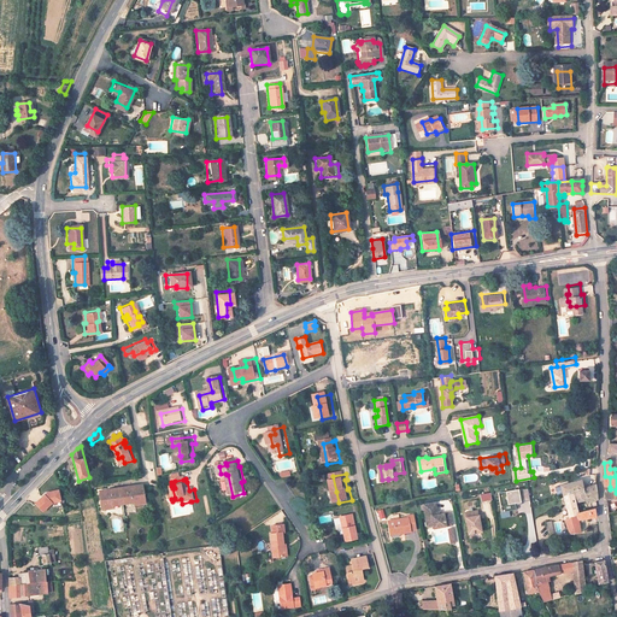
[(569,518),(574,517),(574,516),(577,515),(575,507),(586,505),(586,506),(598,504),(598,500),(598,487),(597,487),(593,488),(583,491),(581,482),(562,488),(564,498),(569,518)]
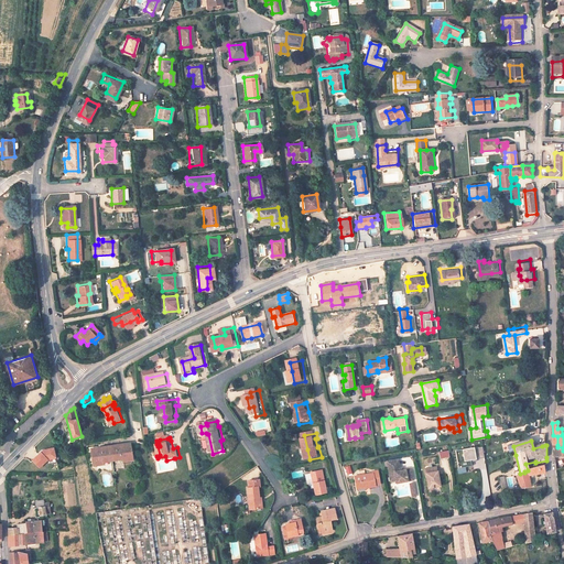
[(137,461),(134,444),(96,449),(99,466),(108,464),(107,461),(127,457),(127,462),(137,461)]
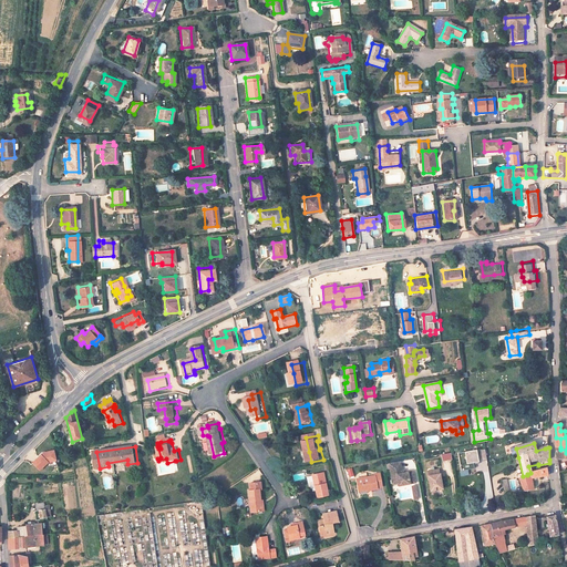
[(487,446),(459,452),(462,468),(475,466),(475,463),(474,461),(480,460),(490,457),(487,446)]
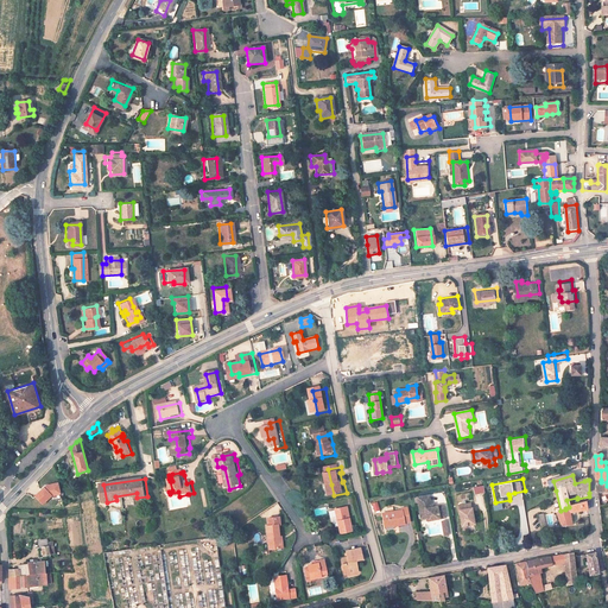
[(607,486),(607,482),(601,482),(601,480),(596,480),(597,493),(607,492),(607,486)]
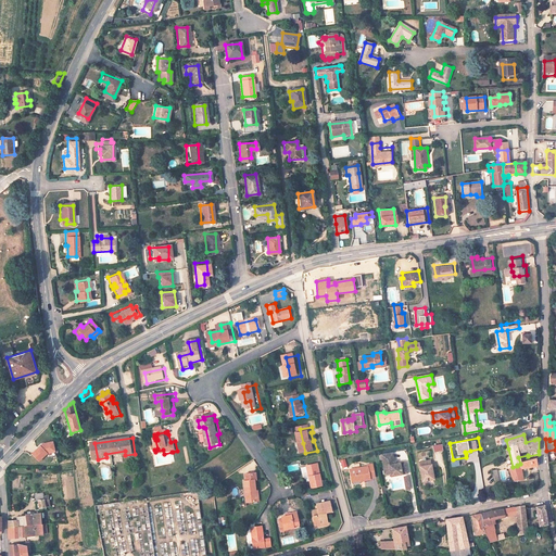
[(53,442),(42,444),(35,452),(32,454),(39,462),(48,454),(55,452),(53,442)]
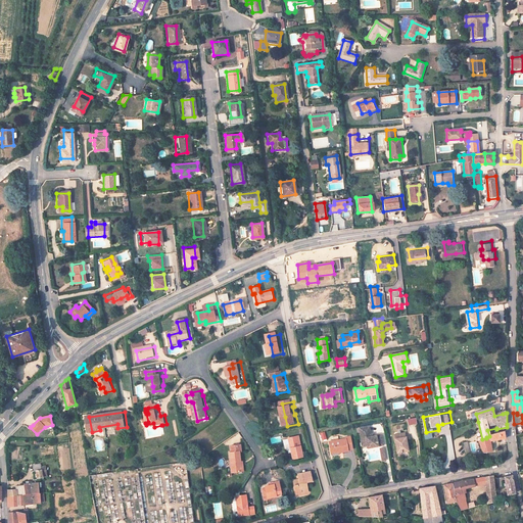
[(373,435),(371,426),(360,427),(363,442),(368,441),(369,445),(369,447),(384,444),(383,434),(373,435)]
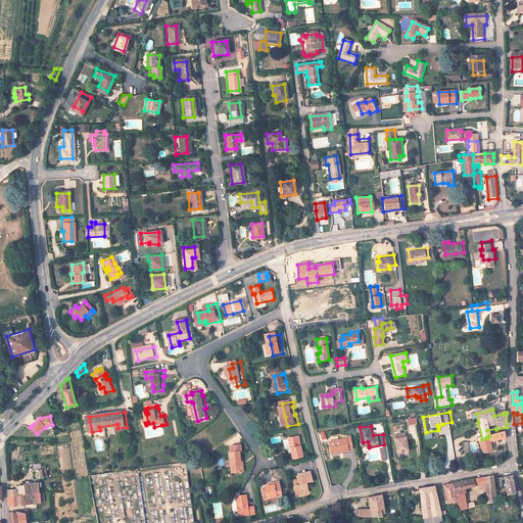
[(401,450),(407,450),(410,450),(409,445),(409,444),(409,442),(408,442),(408,439),(407,439),(407,437),(406,432),(395,434),(397,446),(398,446),(398,447),(398,453),(401,452),(401,450)]
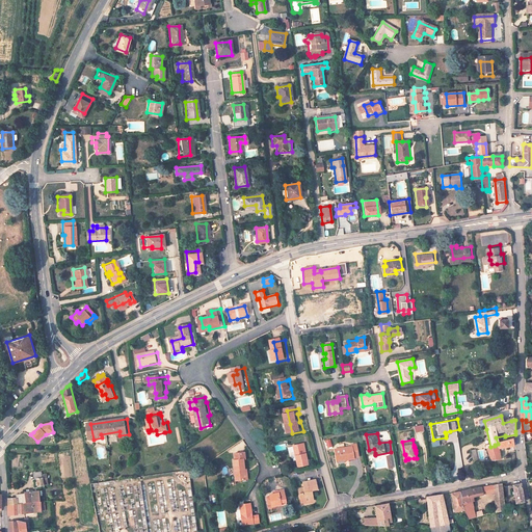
[(502,462),(500,450),(516,448),(515,441),(498,444),(495,445),(495,446),(490,447),(488,447),(493,463),(502,462)]
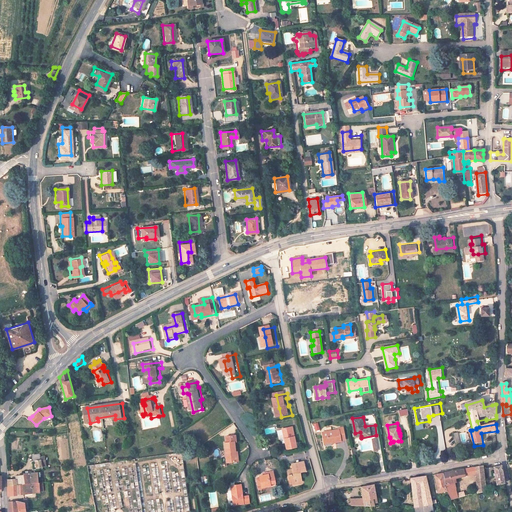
[(298,445),(294,425),(284,427),(286,436),(288,447),(298,445)]
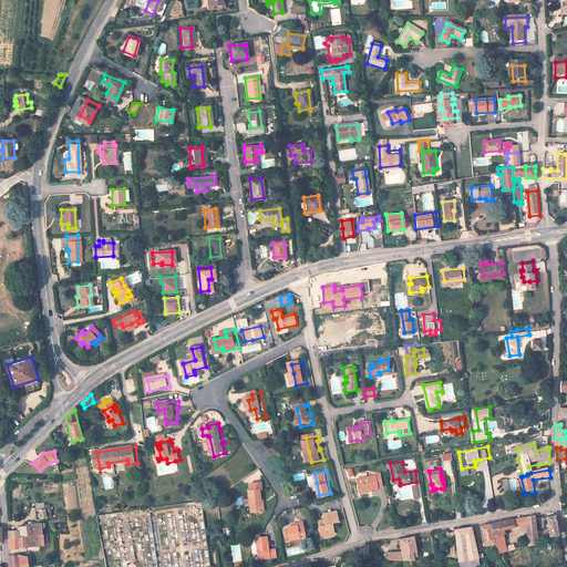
[(385,491),(383,475),(378,476),(379,478),(360,482),(362,494),(374,492),(374,493),(381,492),(385,491)]
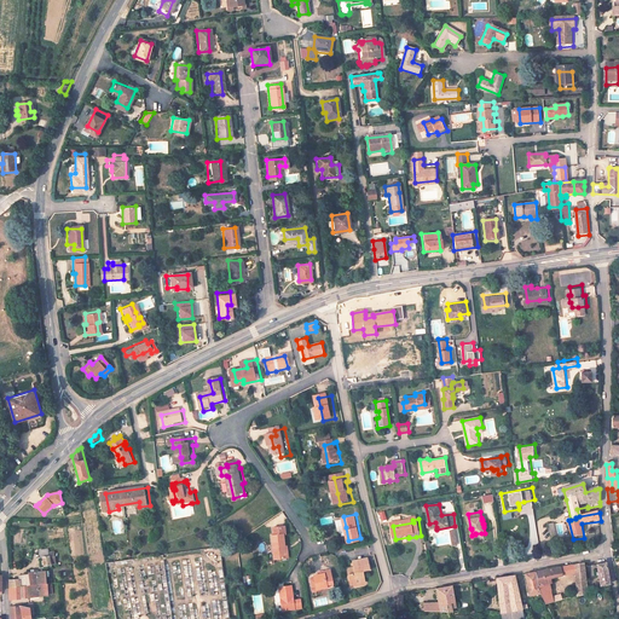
[(285,545),(284,533),(287,533),(285,525),(273,527),(275,534),(272,534),(272,539),(275,559),(287,557),(285,545)]
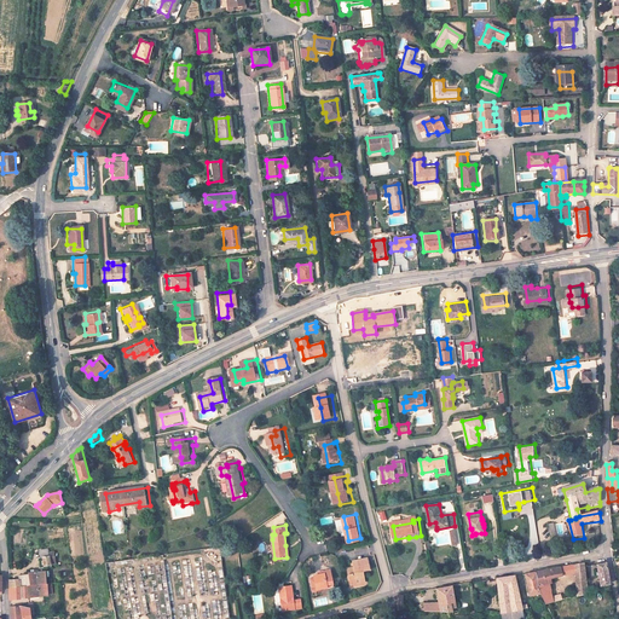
[(53,550),(48,551),(50,555),(44,555),(45,565),(45,570),(51,570),(50,560),(55,560),(53,550)]
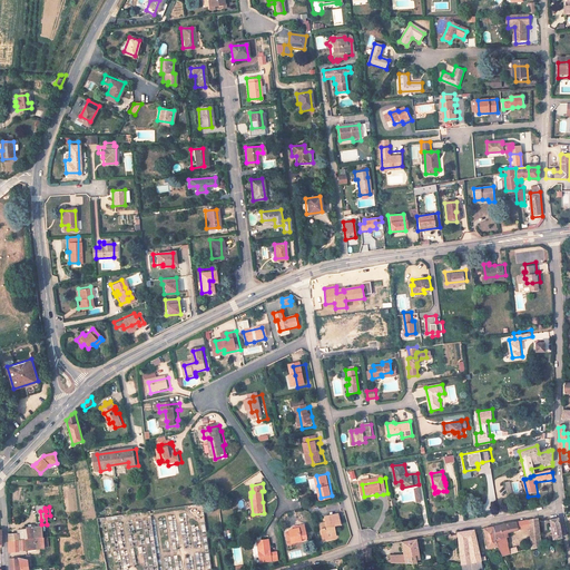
[(342,524),(340,514),(326,517),(327,522),(321,523),(324,538),(334,537),(333,530),(336,530),(335,526),(342,524)]
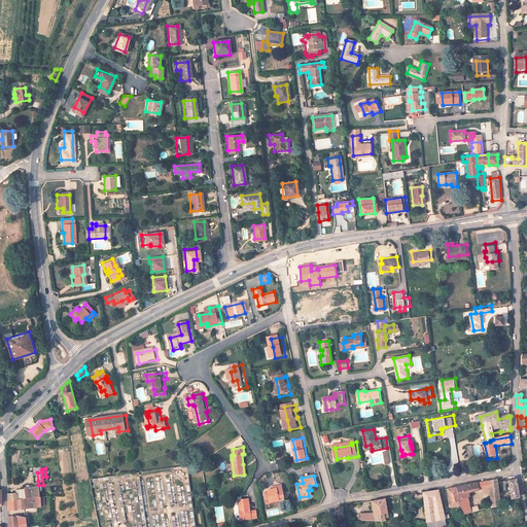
[(501,506),(498,479),(488,481),(489,488),(492,508),(501,506)]
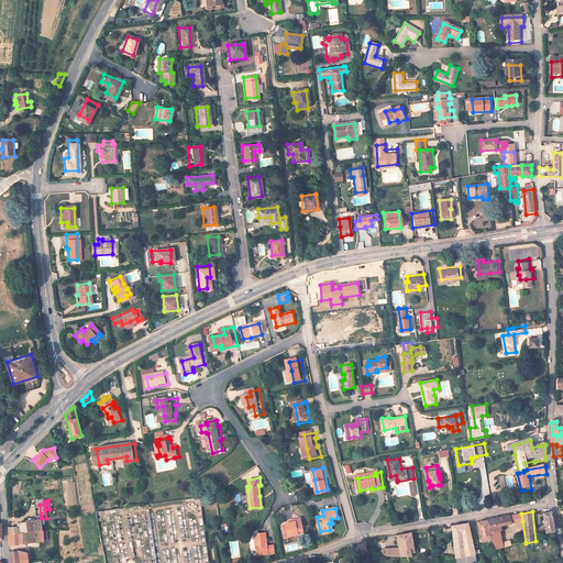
[(522,521),(521,514),(510,516),(487,520),(489,538),(496,550),(512,545),(512,542),(501,543),(499,531),(501,530),(500,525),(522,521)]
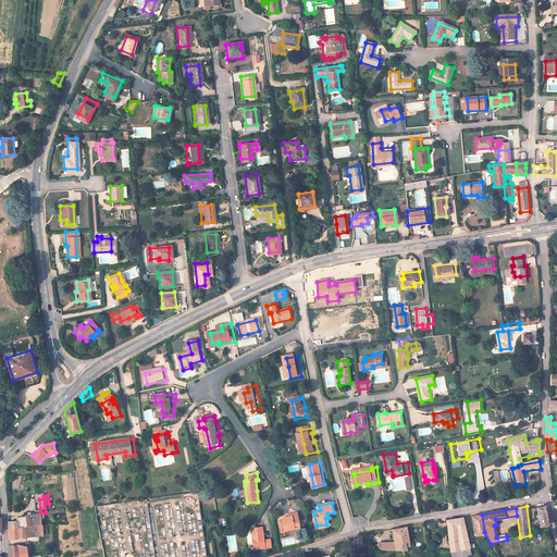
[(547,525),(543,508),(536,509),(540,533),(548,531),(547,525)]
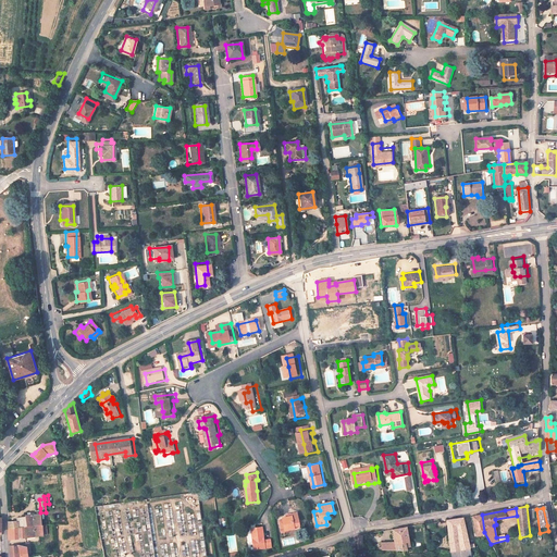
[(47,519),(46,512),(40,512),(34,514),(25,515),(25,517),(26,528),(44,525),(44,520),(47,519)]
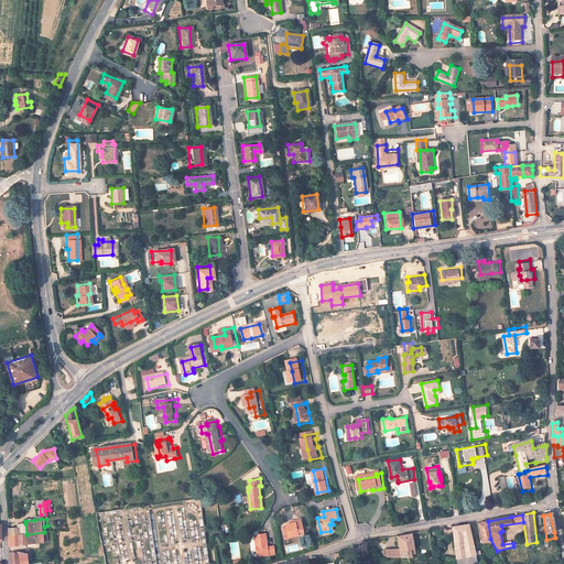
[(305,531),(302,519),(295,520),(296,523),(291,524),(286,525),(289,538),(300,534),(299,532),(305,531)]
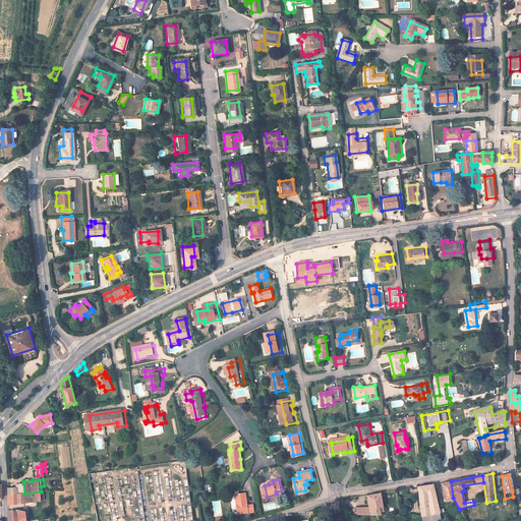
[(451,494),(449,482),(442,483),(444,500),(453,498),(451,494)]
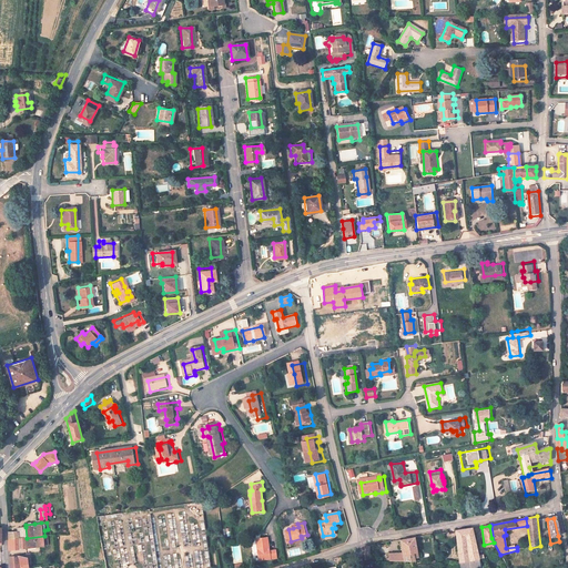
[(27,538),(26,527),(19,528),(19,531),(9,533),(9,536),(9,539),(27,538)]
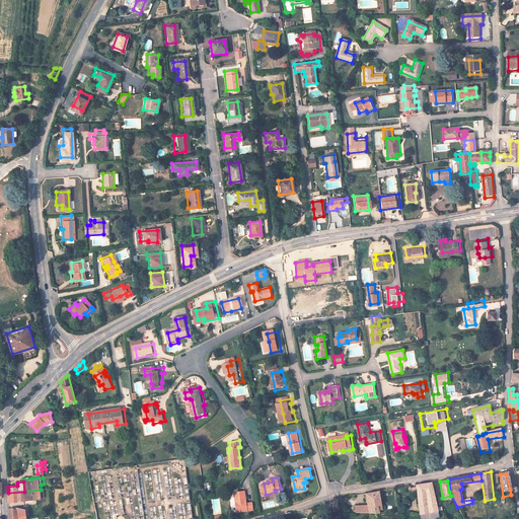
[(434,512),(433,484),(429,484),(423,485),(426,514),(434,512)]
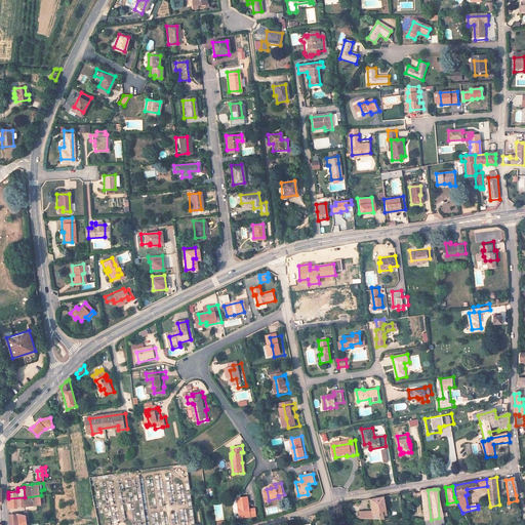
[(431,520),(428,490),(420,492),(421,521),(431,520)]
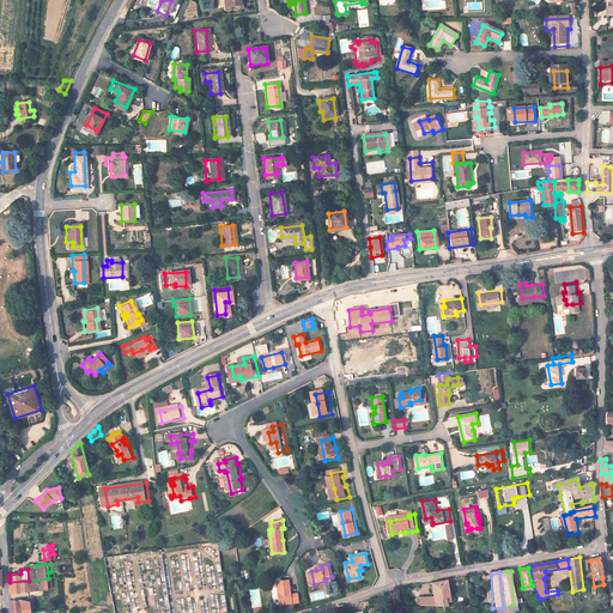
[(49,589),(48,578),(29,581),(10,582),(11,593),(11,594),(32,592),(32,590),(49,589)]
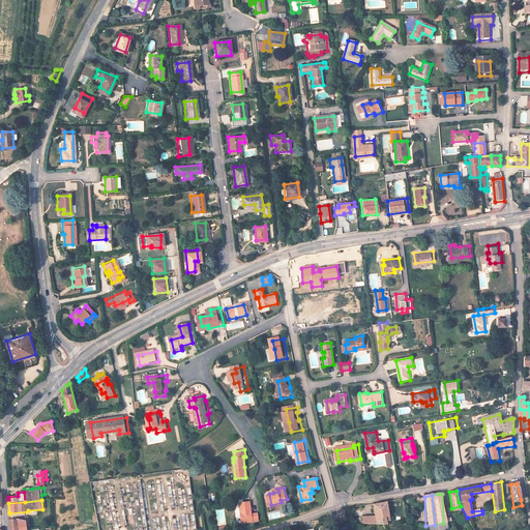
[(259,519),(257,512),(252,513),(248,500),(238,502),(242,523),(259,519)]
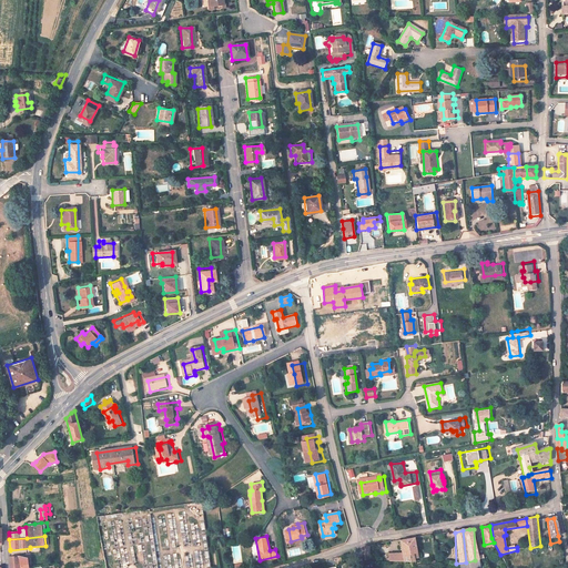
[(413,559),(412,550),(415,549),(413,536),(412,537),(401,538),(403,549),(385,554),(385,559),(413,559)]
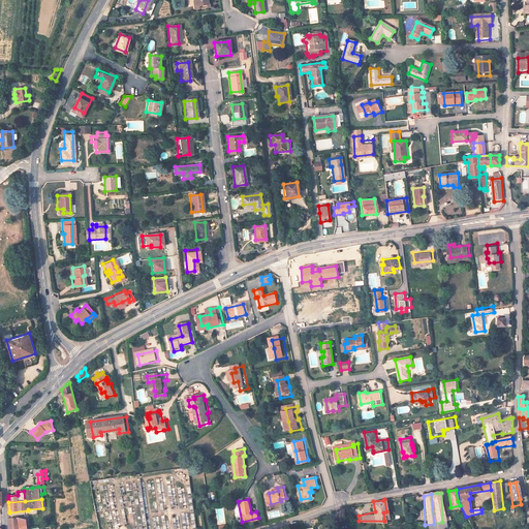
[(26,528),(26,526),(26,521),(16,518),(9,519),(9,522),(9,526),(9,528),(26,528)]
